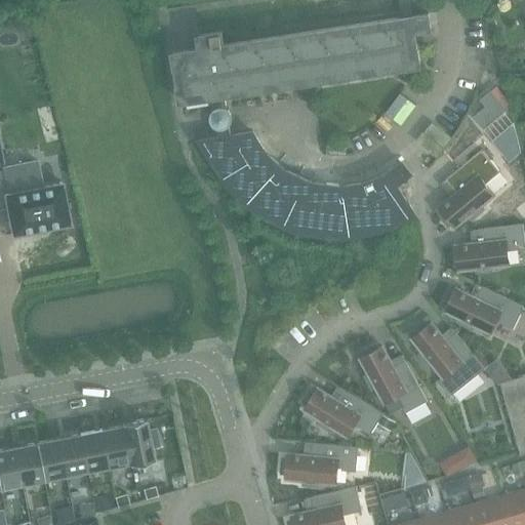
[(160,0),(149,0),(151,8),(162,7),(160,0)]
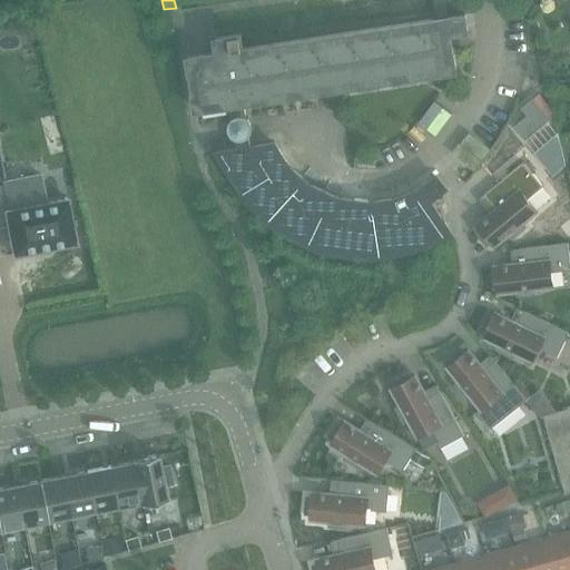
[(464,15),(446,18),(431,20),(242,49),(239,35),(219,38),(215,39),(217,53),(187,58),(189,78),(190,77),(194,95),(193,95),(195,110),(232,105),(234,118),(233,119),(232,121),(232,123),(231,124),(231,127),(232,130),(233,133),(234,134),(236,135),(238,148),(216,153),(248,203),(278,229),(323,251),(371,257),(411,251),(450,233),(442,219),(442,220),(430,200),(445,188),(436,176),(421,188),(396,198),(370,203),(338,199),(310,185),(290,167),(274,144),(249,147),(247,134),(248,133),(249,130),(249,128),(249,125),(249,123),(247,119),(245,117),(243,104),(455,70),(453,55),(452,56),(449,33),(467,30),(464,15)]
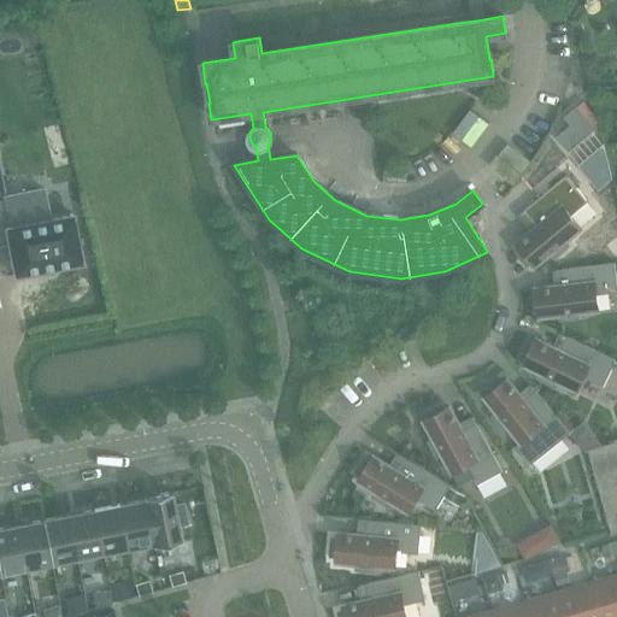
[(556,137),(568,152),(595,129),(576,106),(563,117),(569,125),(556,137)]
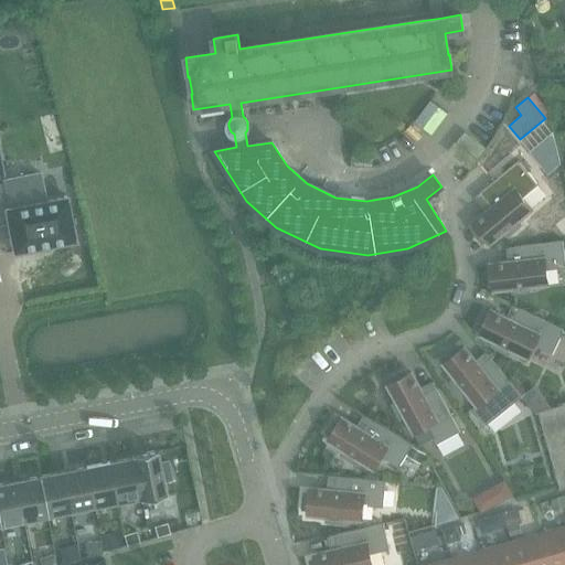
[(551,131),(529,151),(547,171),(558,161),(551,131)]
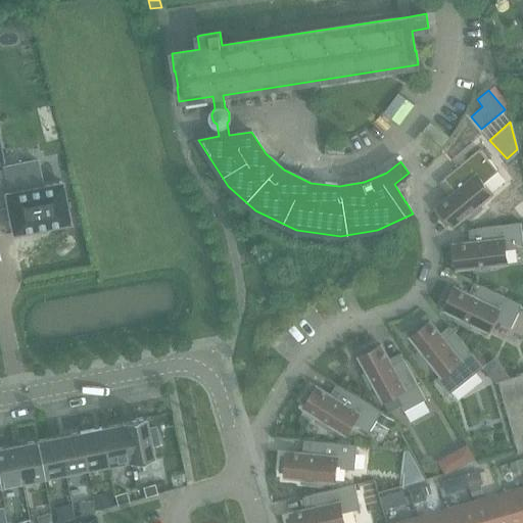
[(483,183),(497,171),(479,149),(439,182),(450,195),(437,207),(440,210),(437,214),(446,225),(449,222),(453,226),(467,214),(470,218),(480,208),(478,205),(492,193),(483,183)]
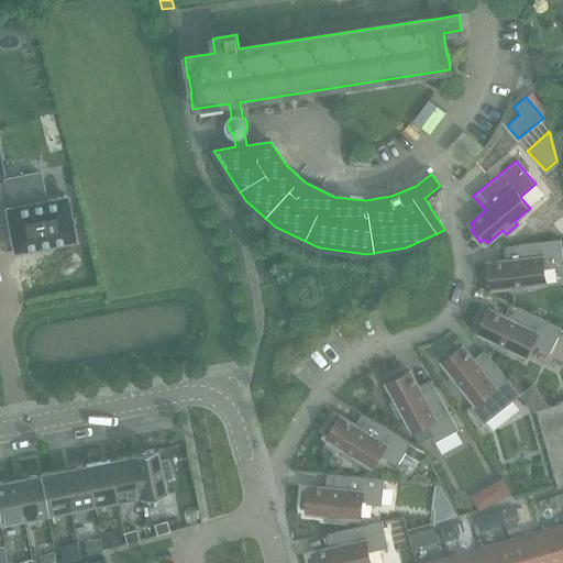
[(12,249),(13,252),(17,251),(15,250),(36,246),(36,247),(51,244),(51,243),(70,240),(70,241),(75,240),(74,236),(73,236),(65,199),(66,199),(66,196),(63,196),(63,197),(45,200),(44,199),(25,203),(25,205),(8,208),(8,207),(4,208),(4,211),(6,210),(13,249),(12,249)]
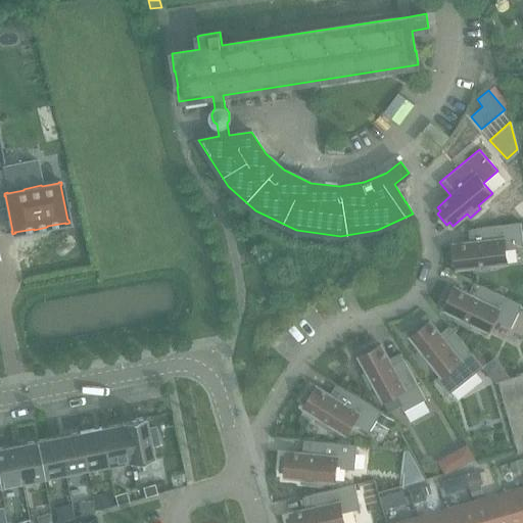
[(471,242),(454,244),(457,269),(474,267),(475,271),(489,270),(488,265),(507,263),(505,250),(522,247),(522,243),(521,223),(469,229),(471,242)]
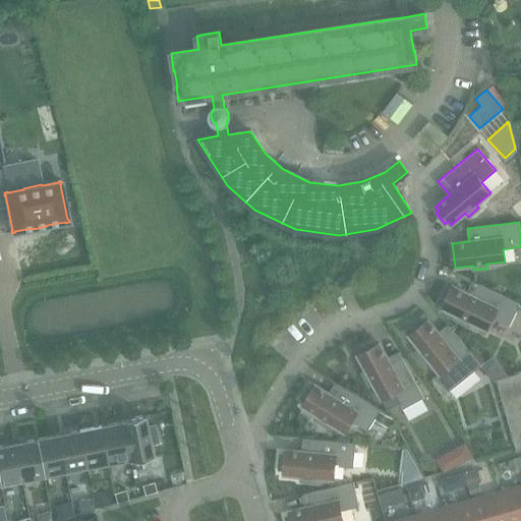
[(455,321),(468,327),(470,323),(486,331),(493,319),(509,327),(519,304),(473,282),(467,294),(452,286),(450,291),(446,289),(440,301),(443,303),(441,308),(457,316),(455,321)]
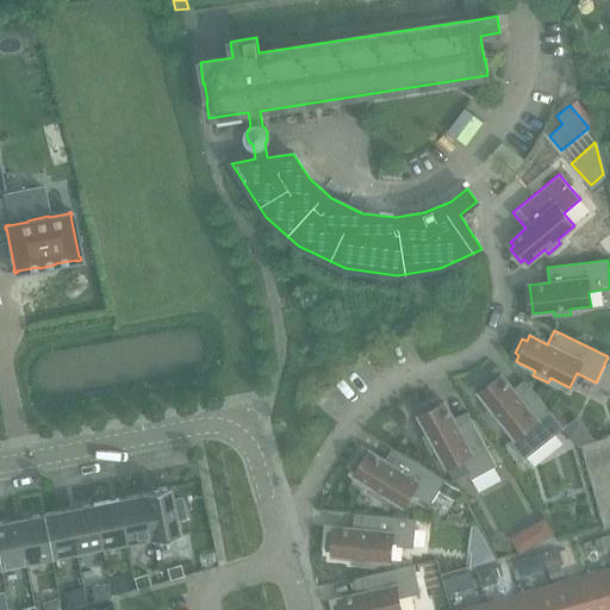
[(479,385),(483,388),(478,392),(491,409),(486,412),(497,425),(502,422),(514,437),(510,441),(524,459),(562,428),(526,380),(512,390),(500,374),(496,378),(492,374),(479,385)]
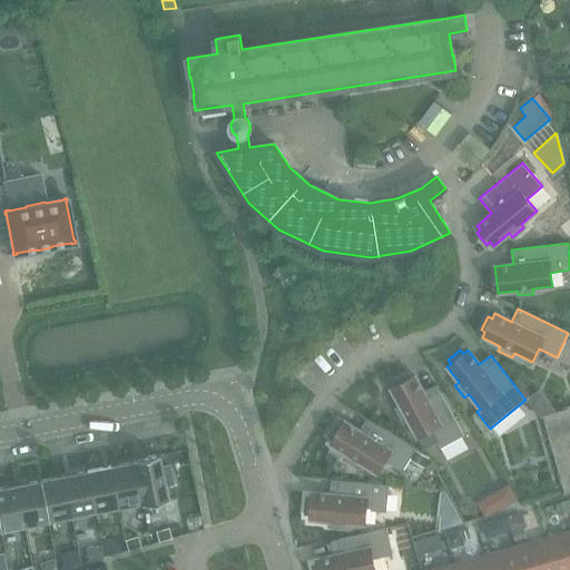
[(401,406),(396,409),(403,422),(408,420),(418,438),(430,431),(440,448),(463,435),(436,385),(423,393),(414,375),(410,379),(408,374),(394,382),(396,386),(391,389),(401,406)]
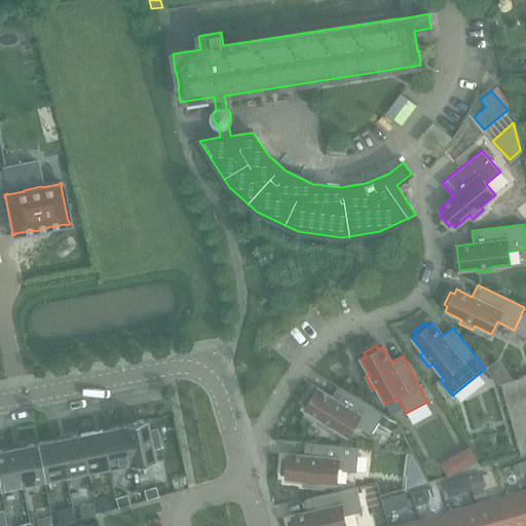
[(500,383),(503,396),(525,388),(525,383),(524,377),(500,383)]
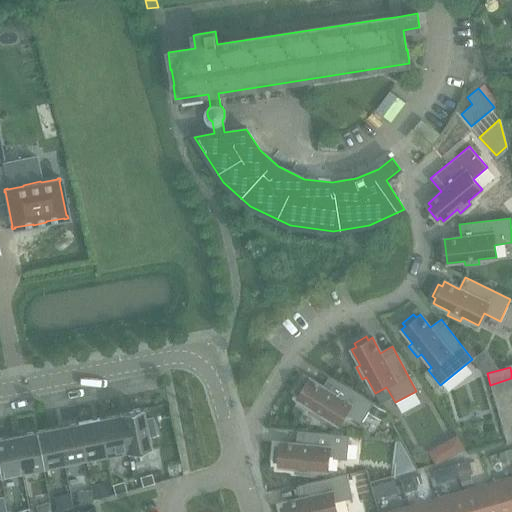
[(309,412),(321,419),(323,415),(338,425),(345,414),(360,423),(367,413),(373,404),(373,403),(334,379),(328,390),(309,378),(306,382),(302,380),(294,392),(298,395),(296,399),(311,408),(309,412)]
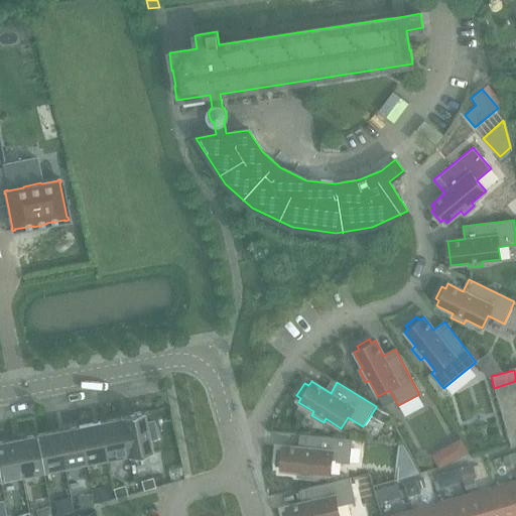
[(515,381),(494,388),(498,400),(515,394),(515,381)]
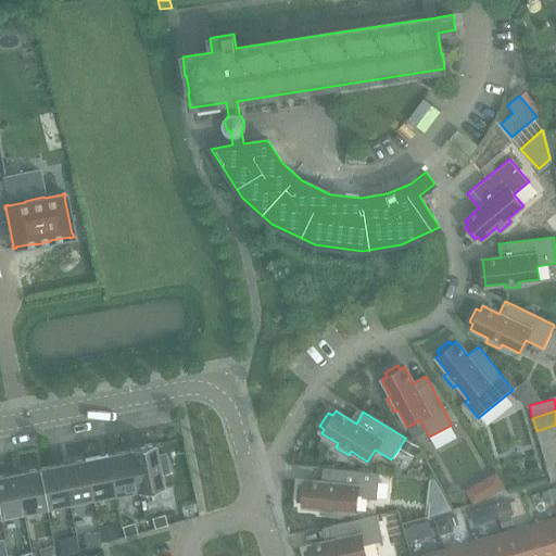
[(555,425),(536,431),(540,443),(555,438),(555,425)]
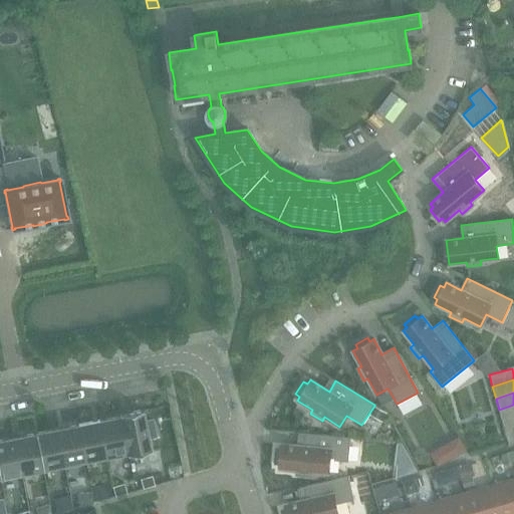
[(513,405),(499,410),(502,422),(513,418),(513,405)]
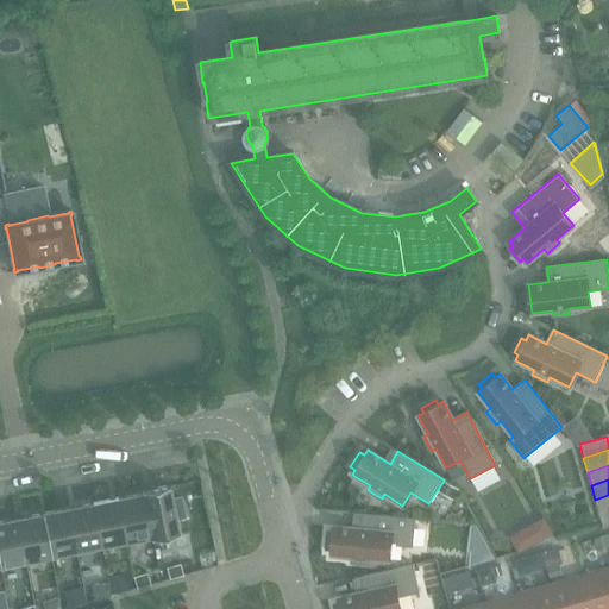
[(444,481),(437,491),(451,500),(457,489),(444,481)]
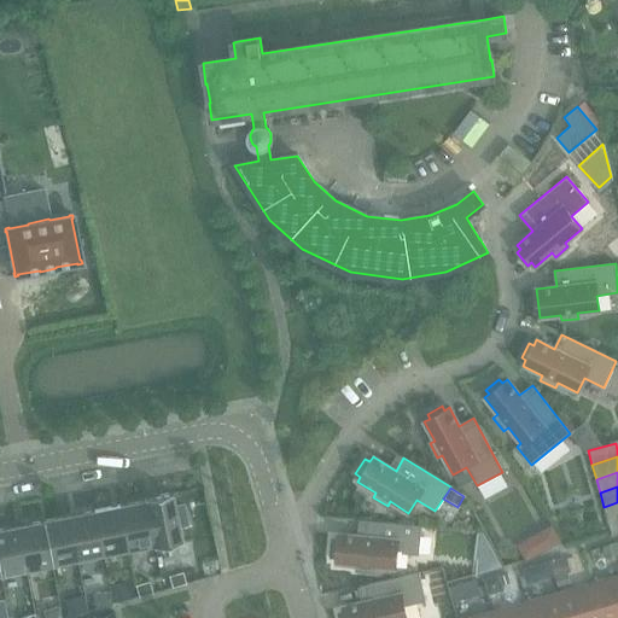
[(144,501),(152,546),(180,541),(178,526),(187,525),(184,505),(174,506),(170,493),(143,497),(144,501)]
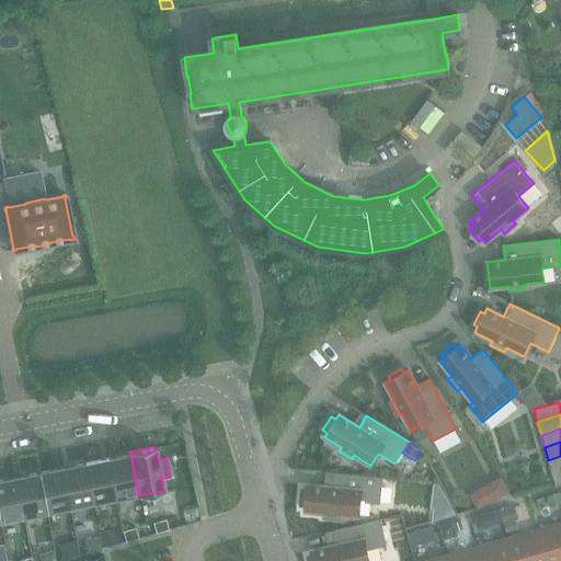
[(107,459),(115,497),(138,493),(130,455),(107,459)]
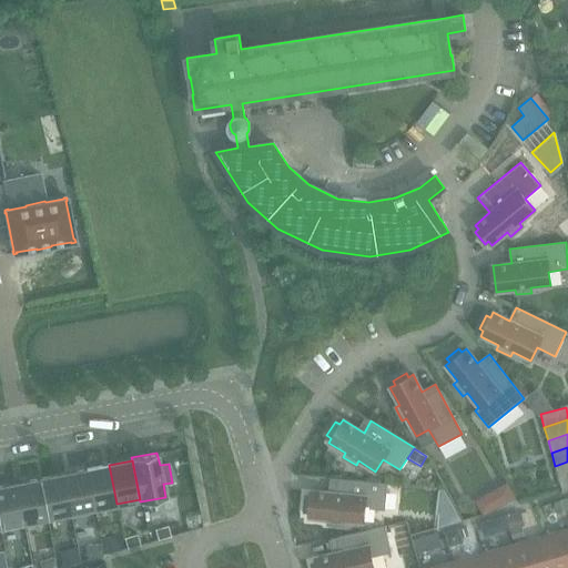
[(567,462),(555,466),(559,478),(567,475),(567,462)]
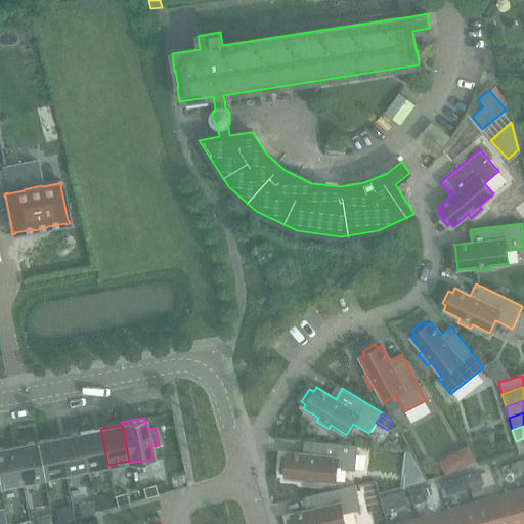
[(79,433),(86,469),(107,465),(100,429),(79,433)]
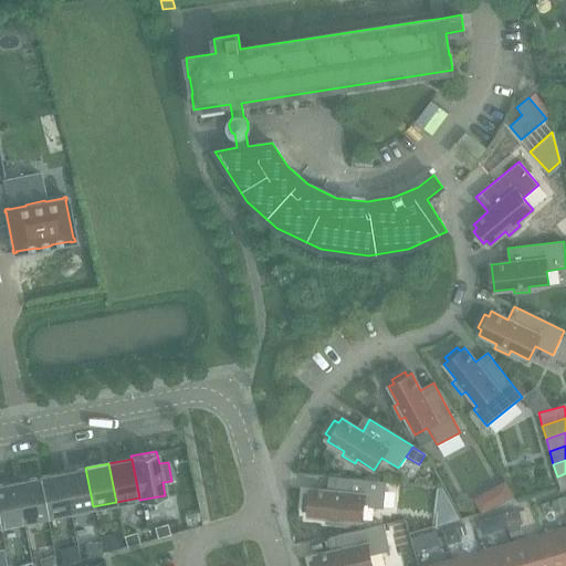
[(62,472),(70,511),(93,506),(85,468),(62,472)]
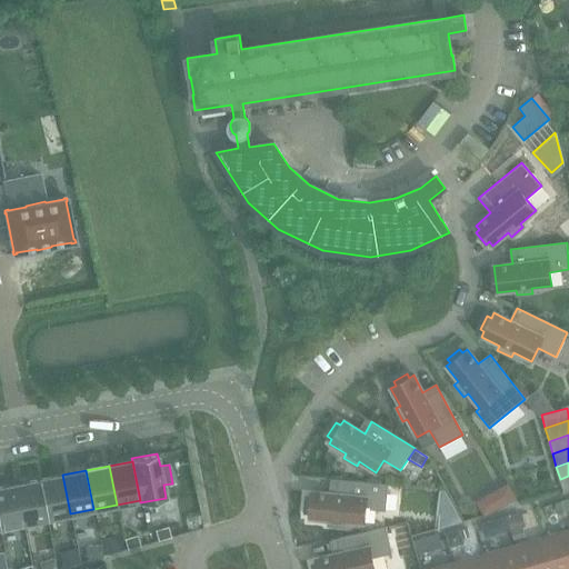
[(39,480),(47,519),(70,513),(62,475),(39,480)]
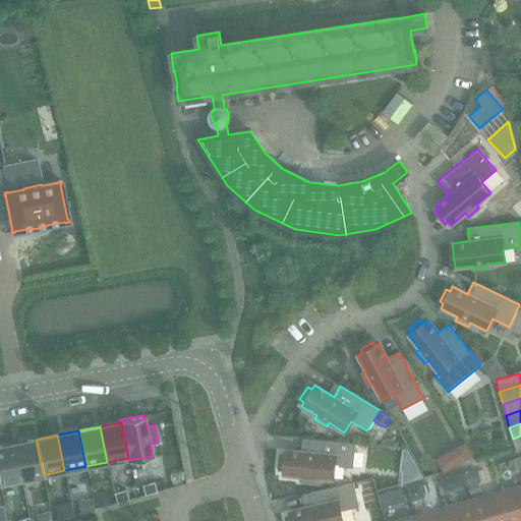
[(300,480),(314,481),(315,477),(333,479),(334,466),(352,467),(355,443),(309,439),(307,452),(285,450),(285,455),(280,455),(279,469),(283,469),(283,474),(301,475),(300,480)]
